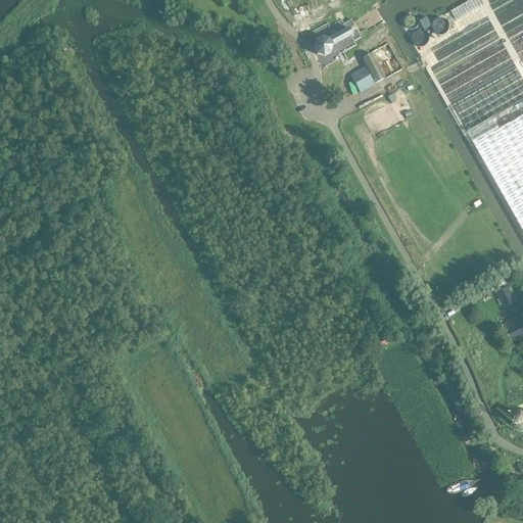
[(421,20),(426,29),(432,26),(427,16),(421,20)]
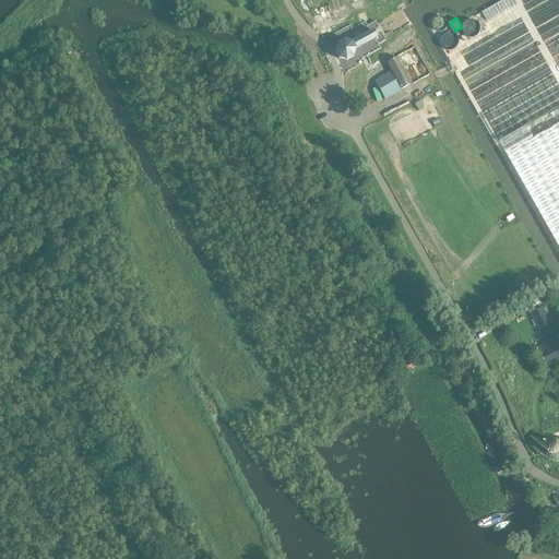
[(353,58),(356,49),(377,38),(372,30),(352,42),(344,39),(336,44),(333,51),(337,59),(346,61),(353,58)]
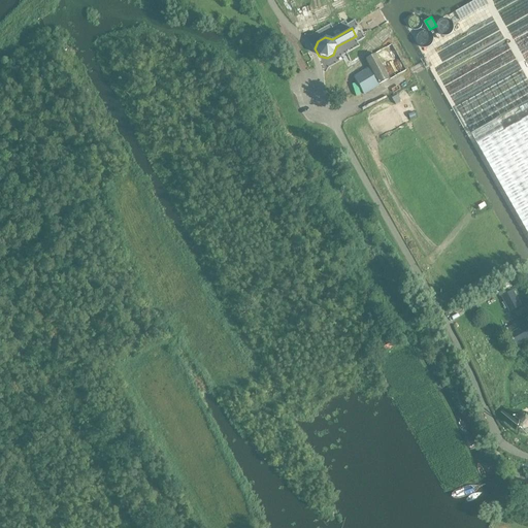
[(382,79),(405,71),(395,43),(371,52),(382,79)]
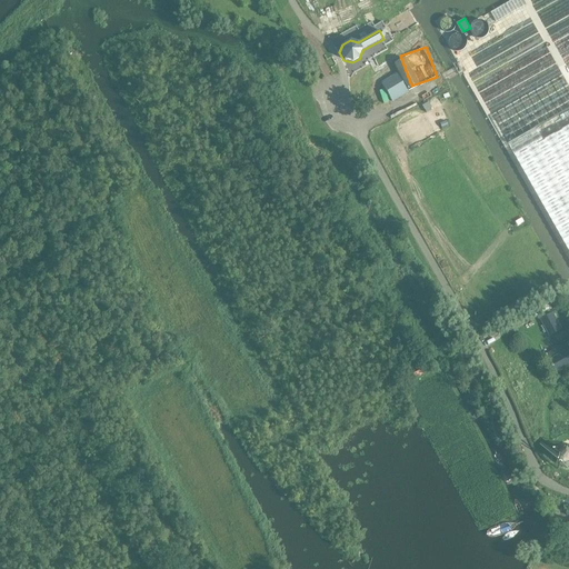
[(389,101),(408,92),(399,72),(380,80),(389,101)]
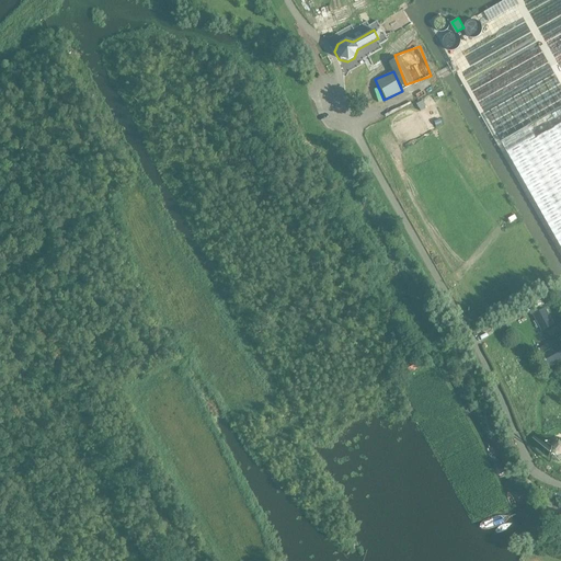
[(560,125),(508,156),(560,248),(560,125)]
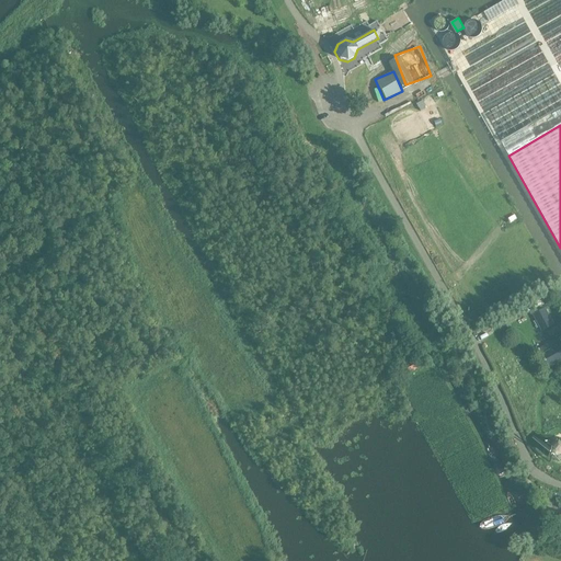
[(534,316),(542,331),(553,325),(545,309),(534,316)]
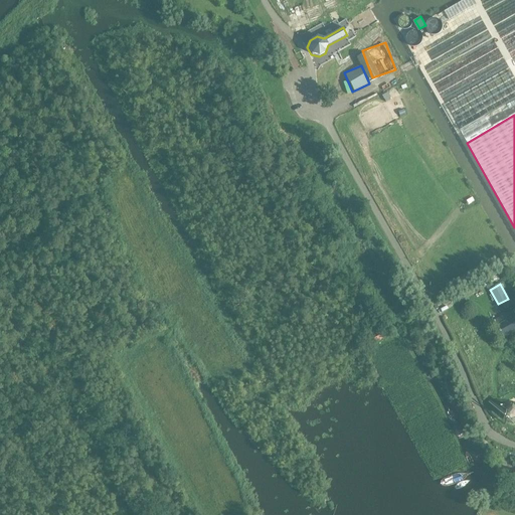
[(497,326),(497,327),(503,338),(514,331),(514,312),(514,311),(495,321),(497,326)]
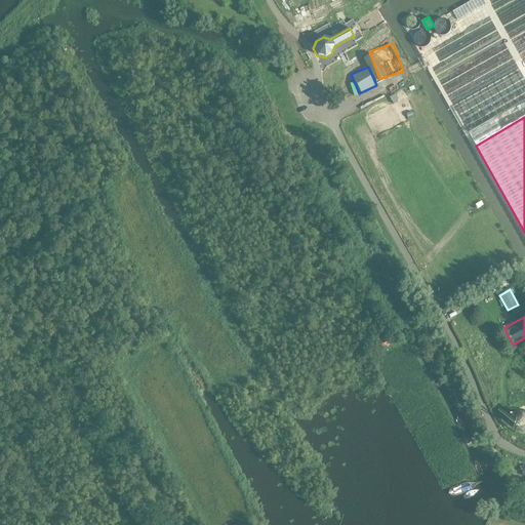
[(520,431),(523,432),(524,431),(524,408),(522,414),(516,415),(513,422),(516,429),(518,431),(519,430),(520,430),(520,431)]
